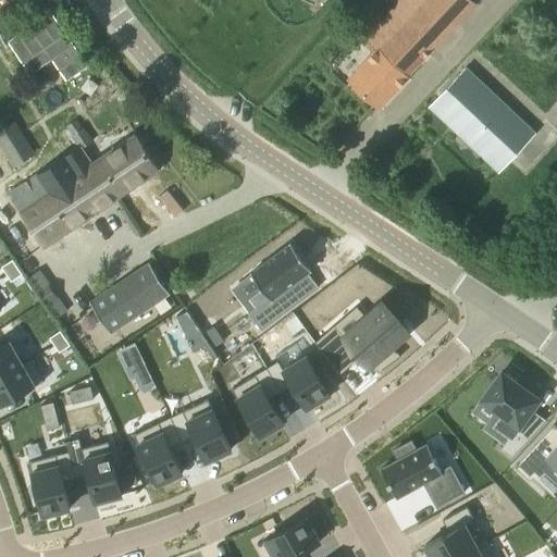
[(408,74),(475,2),(472,0),(400,0),(362,41),(374,52),(349,78),(379,107),(409,75),(408,74)]
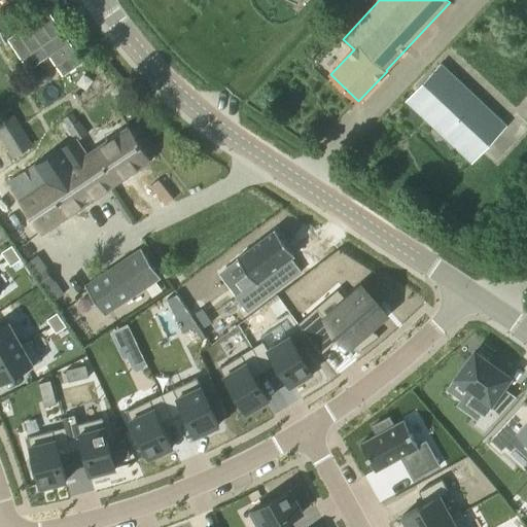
[(47,11),(7,40),(28,70),(47,56),(62,76),(82,62),(47,11)]
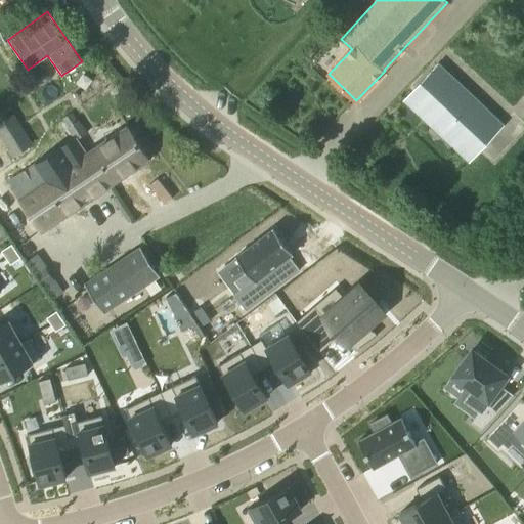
[(438,66),(406,100),(469,160),(501,125),(438,66)]
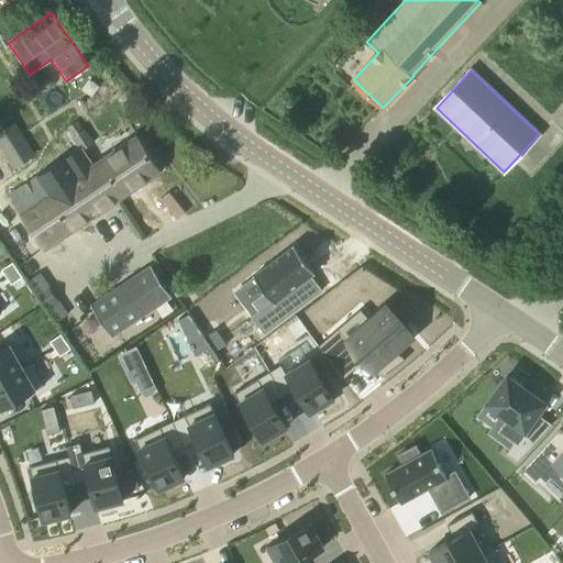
[(83,150),(94,143),(78,121),(67,128),(81,148),(83,150)]
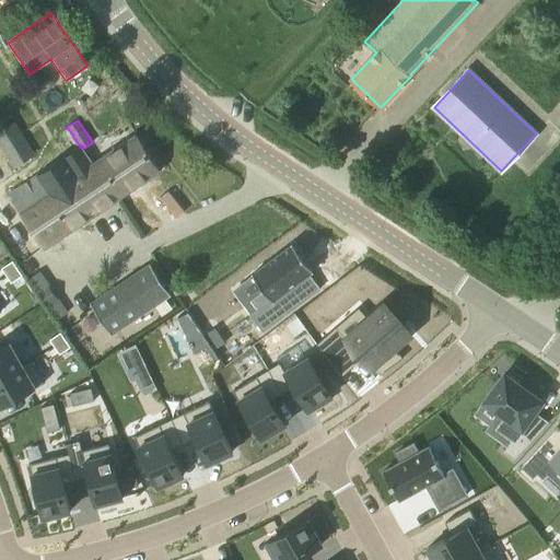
[(0,144),(13,167),(34,155),(13,121),(0,129),(0,144)]
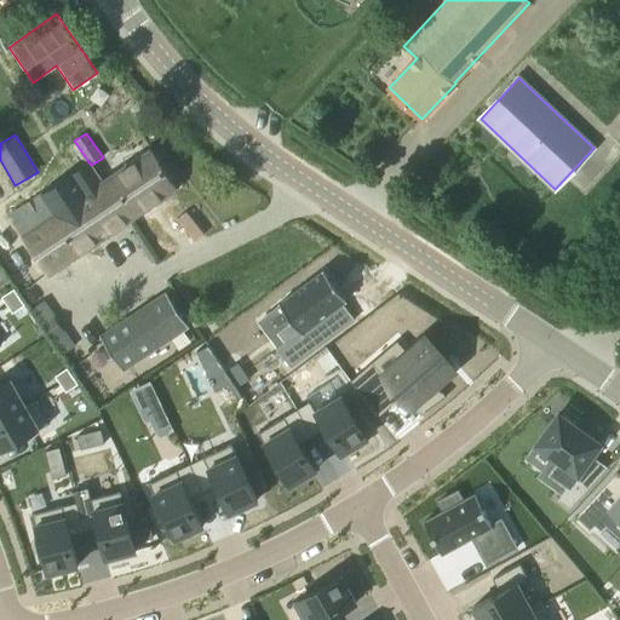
[(91,165),(90,164),(10,214),(49,273),(177,188),(151,150),(145,154),(138,142),(109,160),(118,173),(103,183),(91,165)]
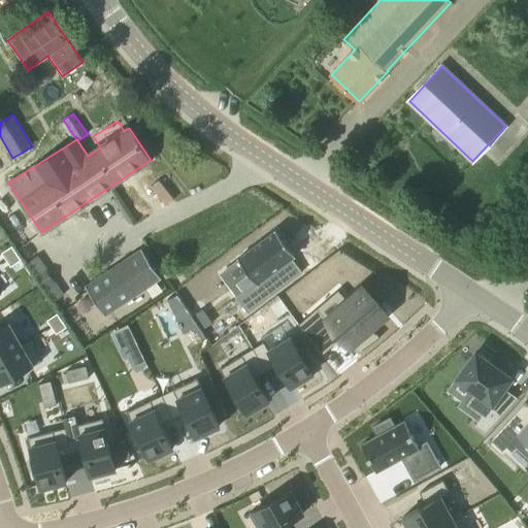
[(275,230),(238,259),(257,284),(263,278),(274,293),(299,274),(288,260),(295,255),(275,230)]
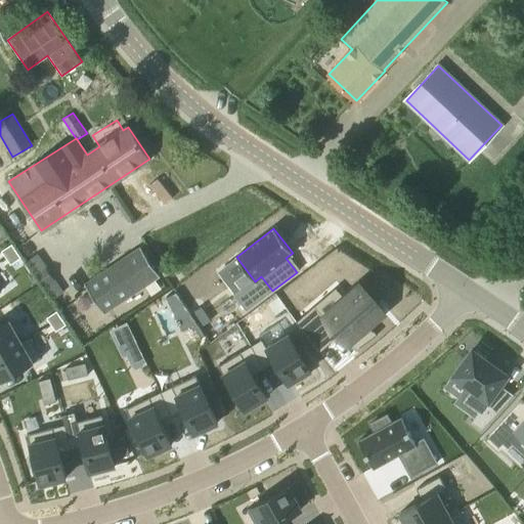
[(12,243),(2,250),(6,257),(16,250),(12,243)]
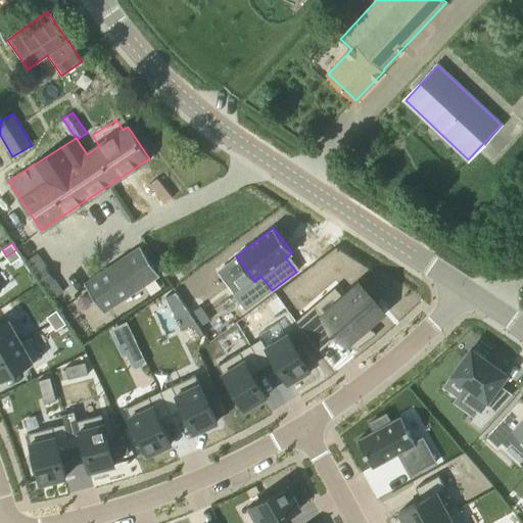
[(160,275),(141,244),(85,281),(104,311),(160,275)]
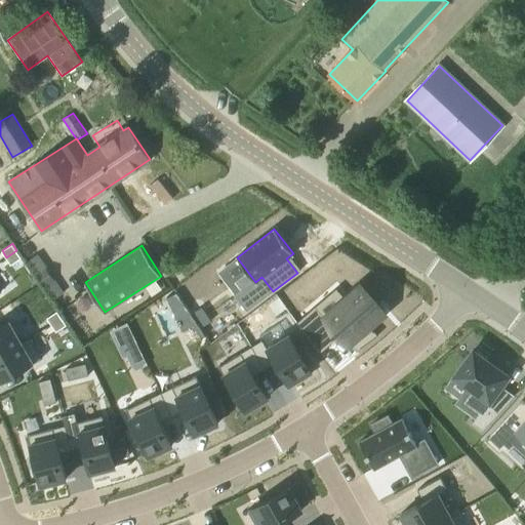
[(16,250),(6,257),(11,264),(22,257),(16,250)]
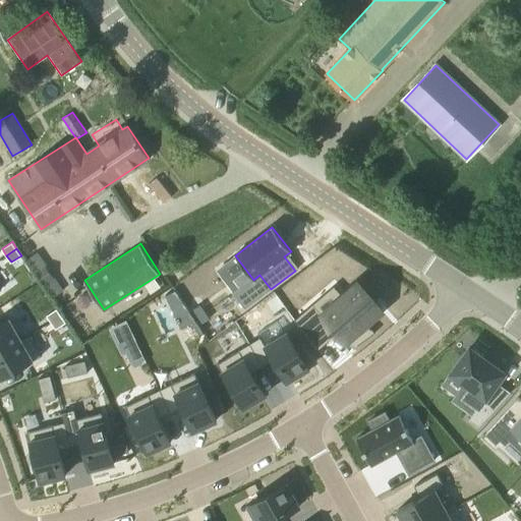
[(63,290),(38,251),(27,258),(53,297),(63,290)]
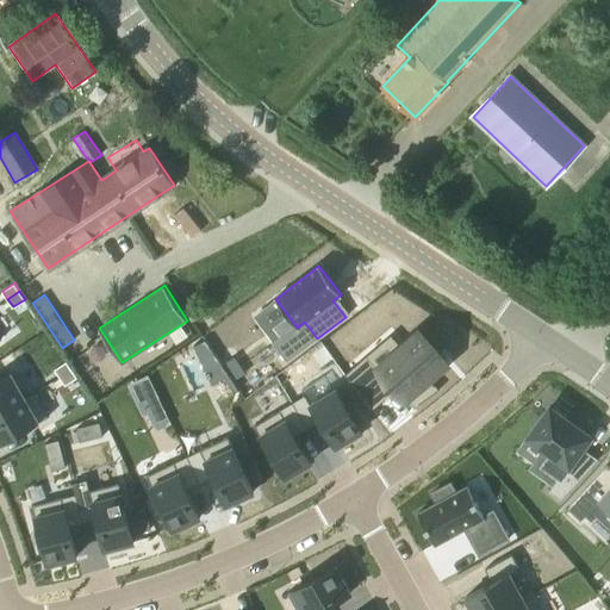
[(232,315),(224,321),(226,323),(224,324),(226,328),(229,327),(230,329),(237,323),(232,315)]
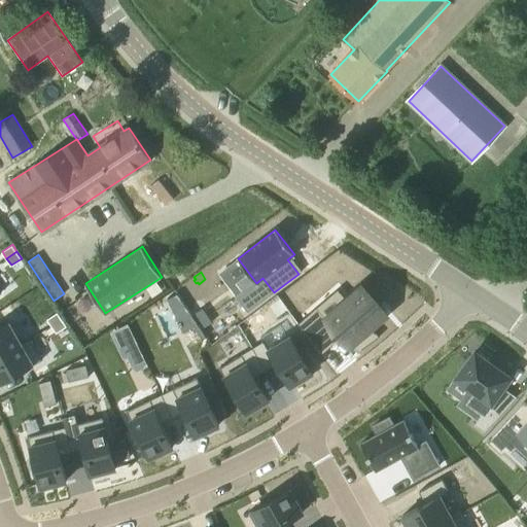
[(185,283),(178,288),(187,302),(195,296),(185,283)]
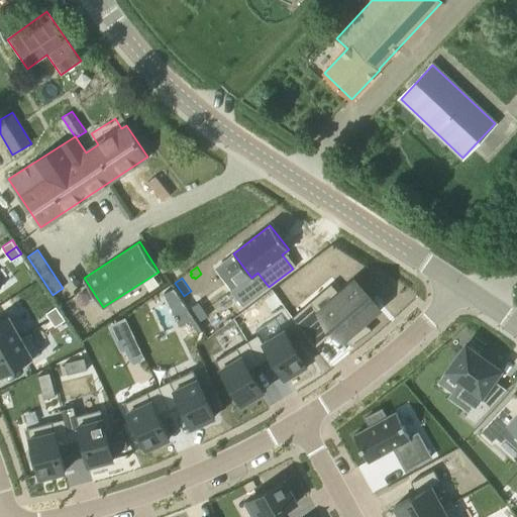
[(311,301),(292,317),(314,348),(334,330),(342,339),(345,337),(352,344),(373,330),(365,321),(377,310),(370,302),(373,300),(355,280),(340,294),(320,311),(312,302),(313,302),(311,301)]
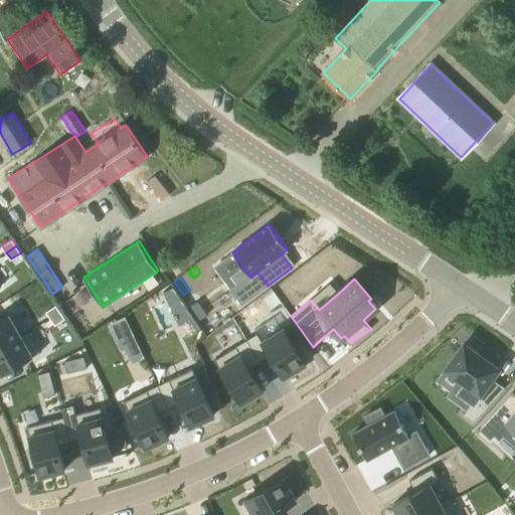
[(56,304),(46,311),(50,318),(60,311),(56,304)]
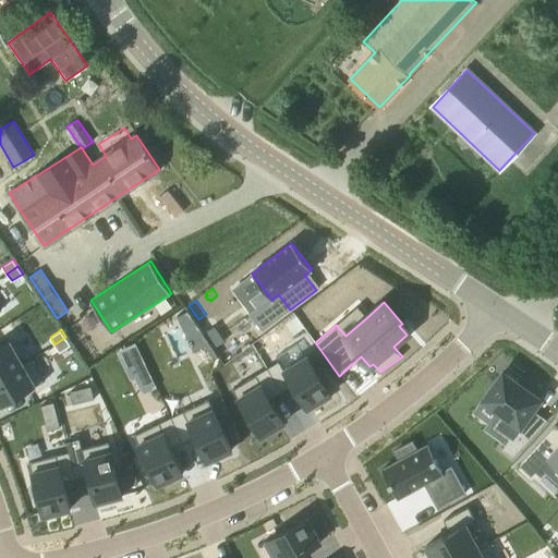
[(65,337),(55,344),(60,352),(71,344),(65,337)]
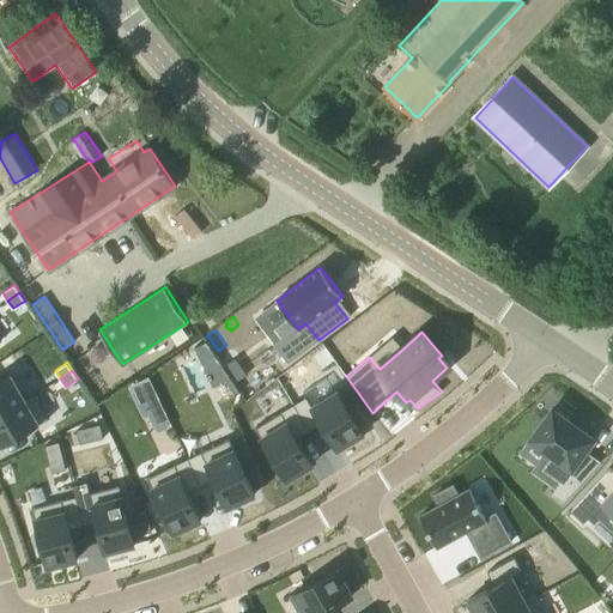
[(11,374),(0,380),(0,412),(25,399),(11,374)]
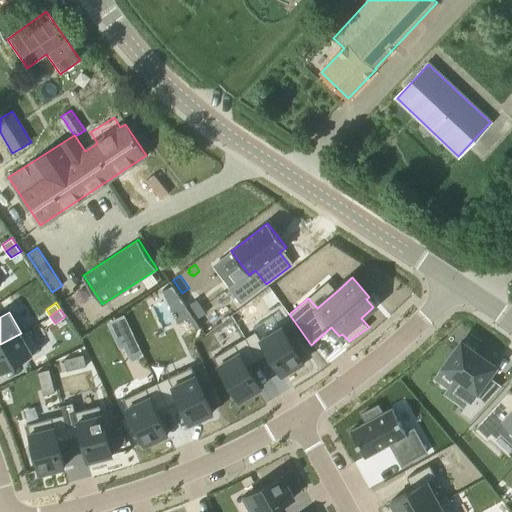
[(255,330),(245,337),(258,358),(268,352),(282,374),(292,368),(294,370),(303,364),(302,362),(304,361),(282,325),(260,339),(255,330)]
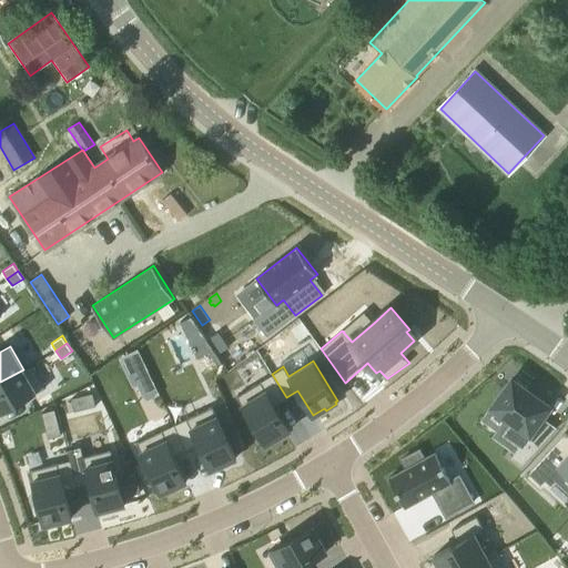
[(23,369),(0,382),(0,413),(37,392),(23,369)]
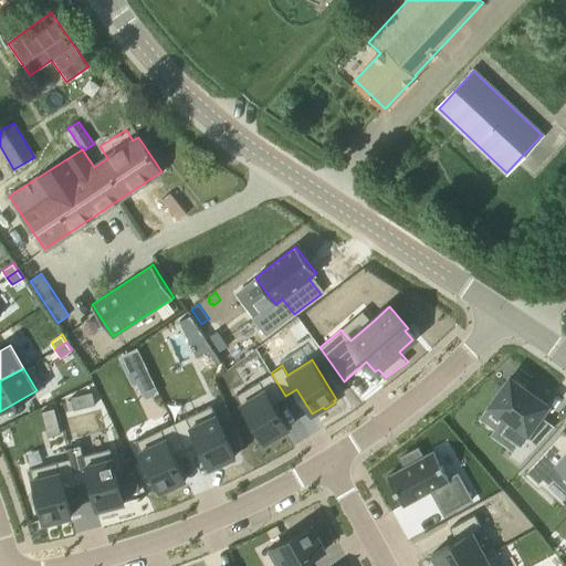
[(265,388),(241,404),(264,442),(290,427),(274,402),(285,396),(271,373),(260,379),(265,388)]
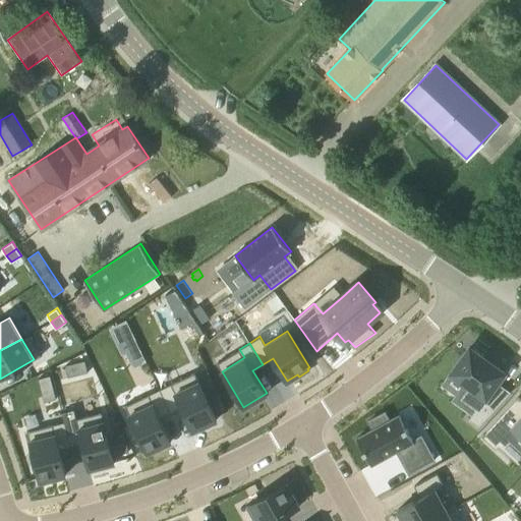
[(469,348),(452,373),(470,386),(460,399),(475,410),(468,419),(478,426),(510,392),(497,383),(504,372),(482,357),(483,355),(473,347),(471,349),(469,348)]
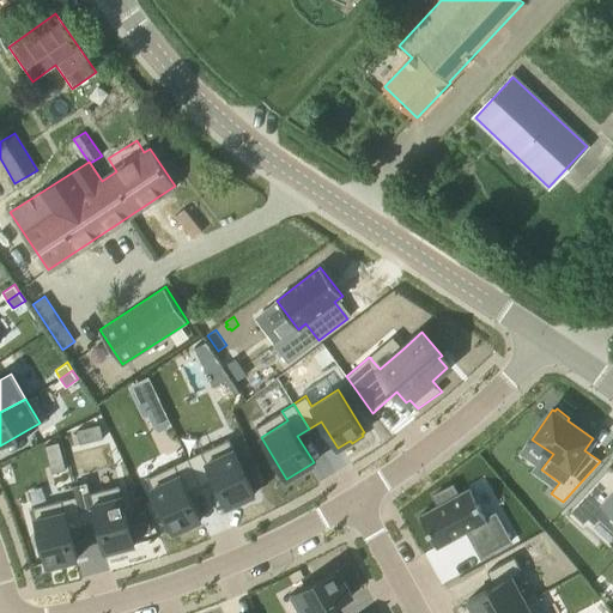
[(201,451),(188,457),(201,485),(213,479),(226,507),(255,493),(234,448),(206,461),(201,451)]
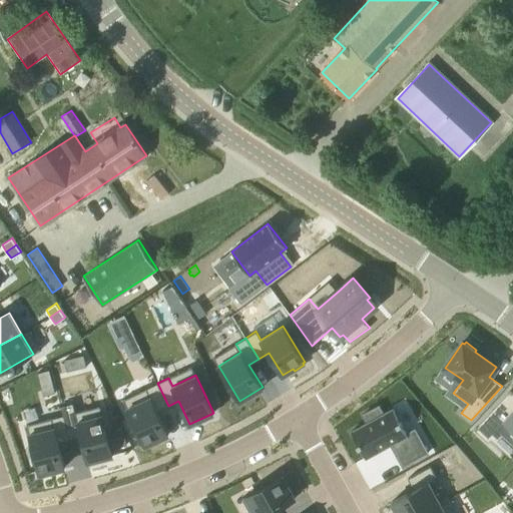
[(150,397),(127,408),(136,428),(134,429),(139,439),(141,438),(145,445),(168,434),(157,411),(168,406),(157,383),(146,388),(150,397)]
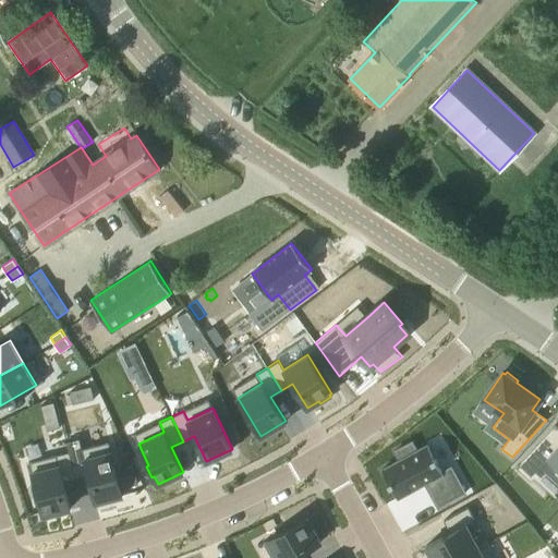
[(557,428),(555,425),(516,468),(531,481),(534,477),(543,468),(557,481),(557,428)]
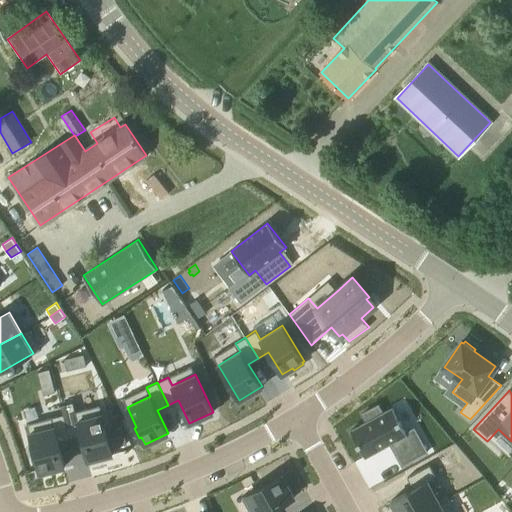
[(366,422),(350,431),(364,457),(390,443),(402,466),(427,452),(414,429),(406,433),(392,408),(382,413),(378,405),(362,414),(366,422)]
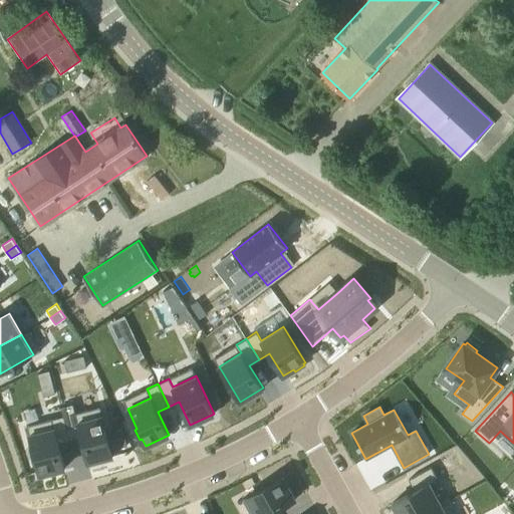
[(75,413),(63,416),(69,440),(81,437),(87,462),(112,456),(102,416),(77,422),(75,413)]
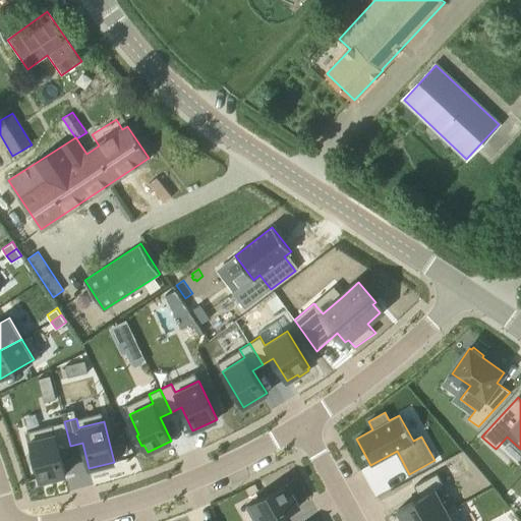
[(55,433),(30,440),(34,455),(31,456),(34,467),(37,466),(40,481),(66,474),(59,449),(70,446),(64,421),(52,424),(55,433)]
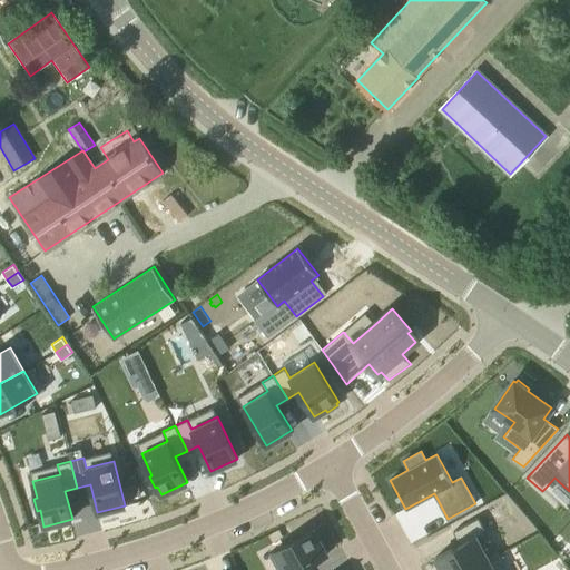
[(460,544),(434,558),(441,569),(470,569),(489,560),(475,536),(484,531),(478,518),(453,532),(460,544)]
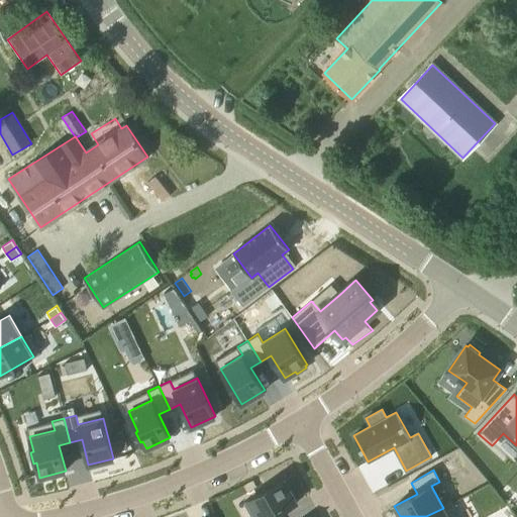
[(268,489),(247,500),(256,516),(275,516),(275,515),(297,503),(285,480),(278,483),(277,481),(267,486),(268,489)]
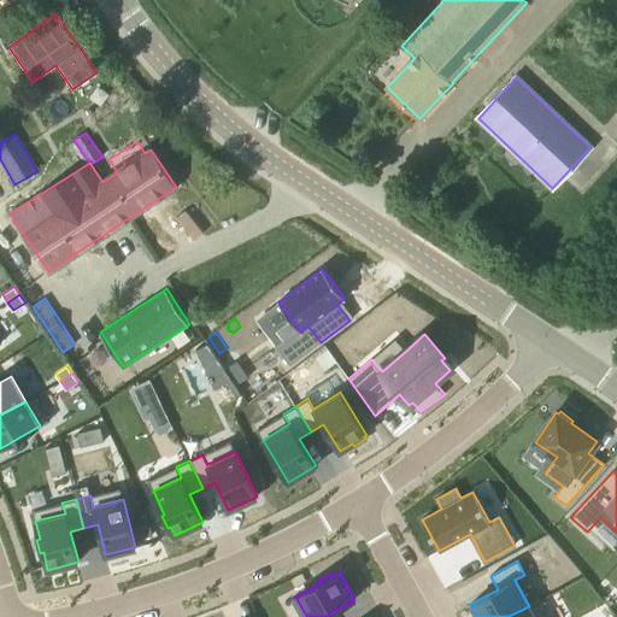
[(534,616),(529,606),(509,616),(534,616)]
